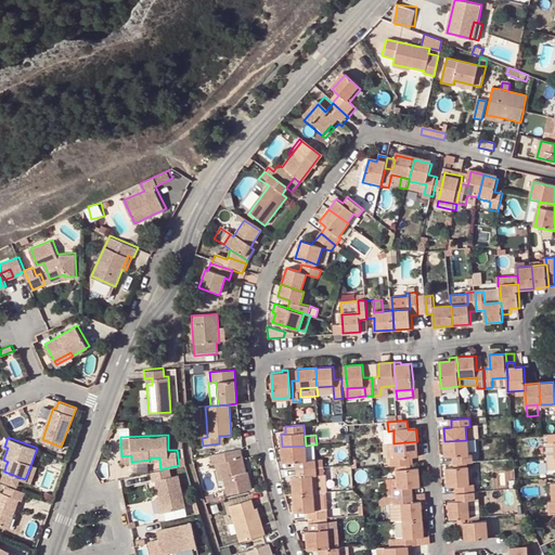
[(472,455),(468,455),(467,440),(466,440),(444,441),(446,457),(453,457),(453,463),(461,463),(473,462),(472,455)]
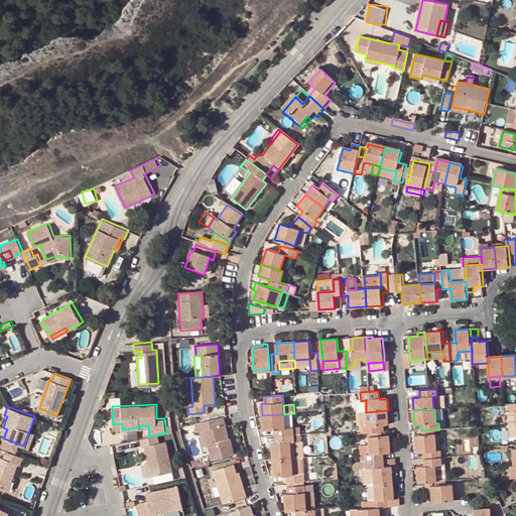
[(366,426),(364,427),(364,433),(375,433),(382,432),(381,426),(389,425),(388,410),(366,412),(365,412),(366,426)]
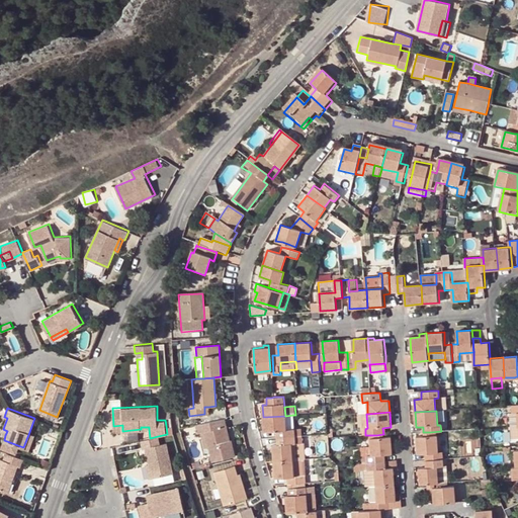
[(292,415),(285,416),(285,425),(293,424),(292,415)]
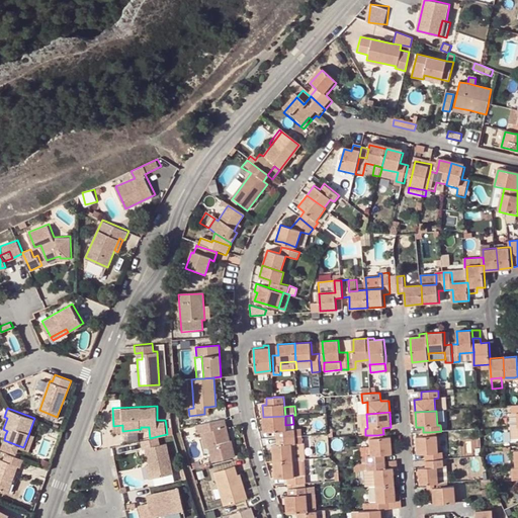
[(294,429),(285,429),(285,425),(285,416),(263,417),(264,431),(277,430),(277,437),(295,436),(294,429)]
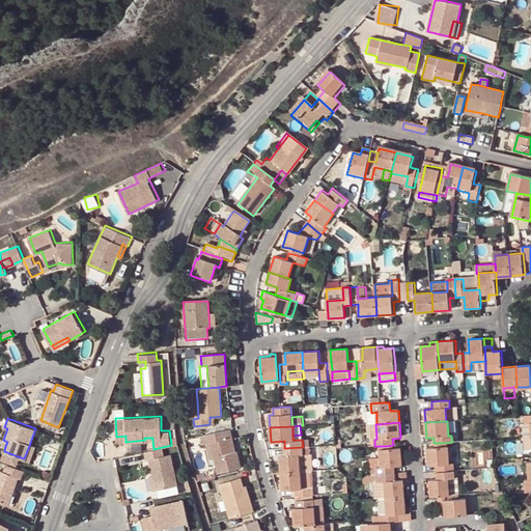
[(210,443),(213,459),(216,473),(239,469),(235,452),(231,453),(228,439),(231,439),(229,429),(199,436),(202,445),(204,444),(210,443)]
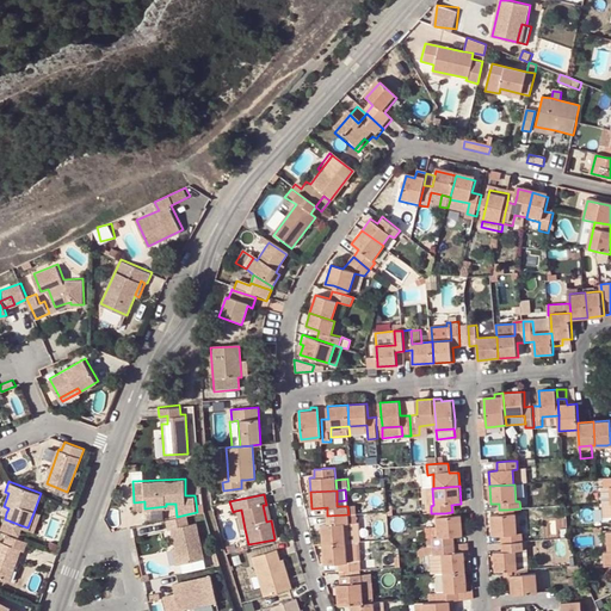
[(28,528),(34,530),(41,511),(35,510),(28,528)]
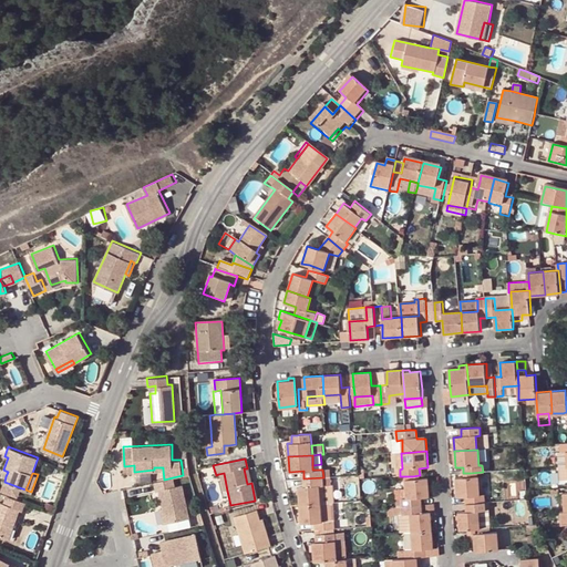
[(163,506),(166,522),(189,516),(182,483),(175,485),(173,477),(164,480),(154,481),(156,490),(160,490),(163,506)]
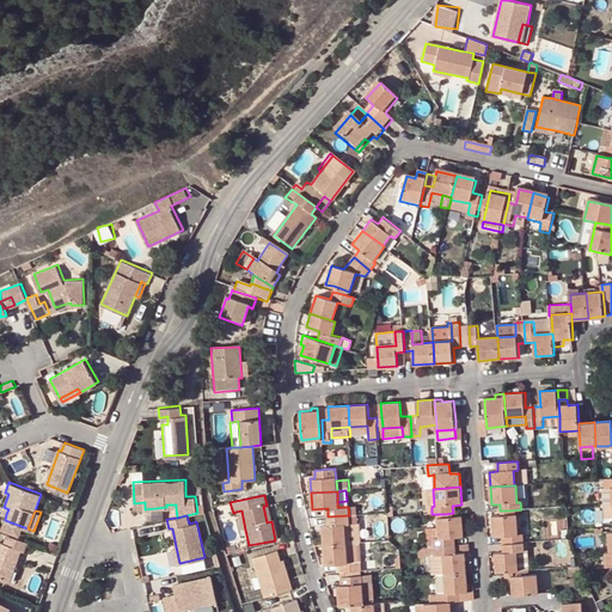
[(349,515),(328,516),(328,525),(323,525),(324,545),(347,544),(344,524),(349,524),(349,515)]
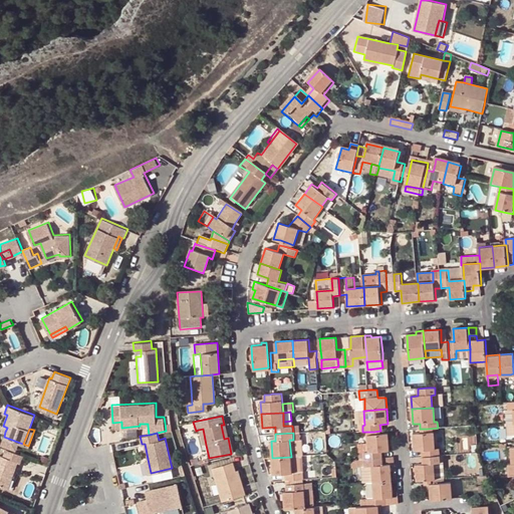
[(301,456),(300,433),(293,433),(293,440),(289,440),(291,457),(301,456)]
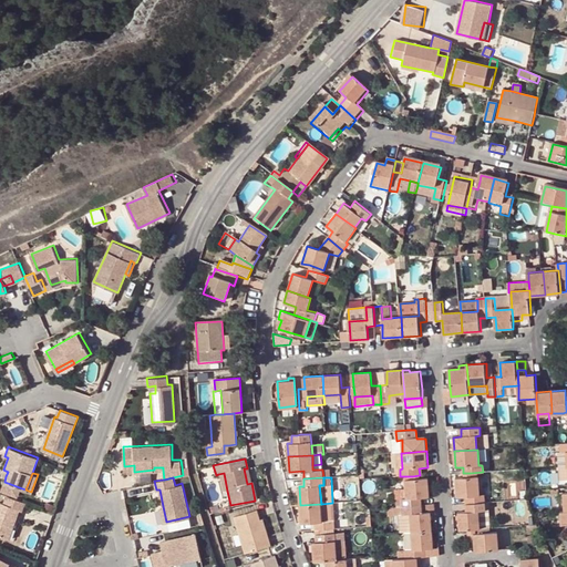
[(472,478),(463,480),(456,480),(456,498),(465,498),(465,504),(484,503),(484,496),(480,496),(477,478),(472,478)]
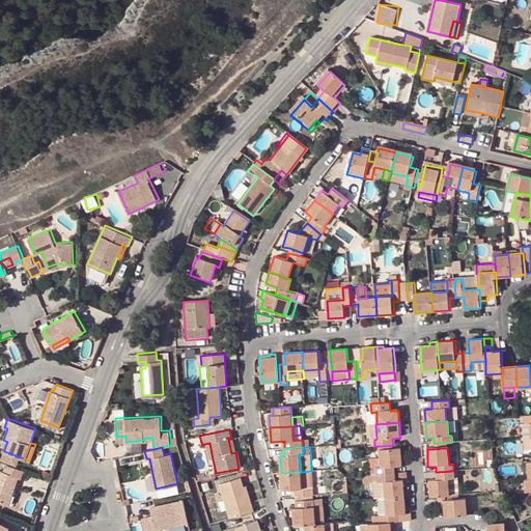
[(401,450),(393,450),(386,451),(380,451),(381,467),(375,468),(376,475),(396,473),(395,468),(402,468),(401,450)]
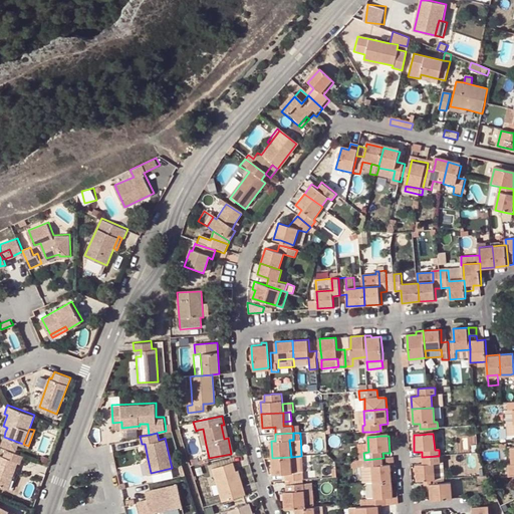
[(4,437),(1,445),(17,451),(20,443),(4,437)]
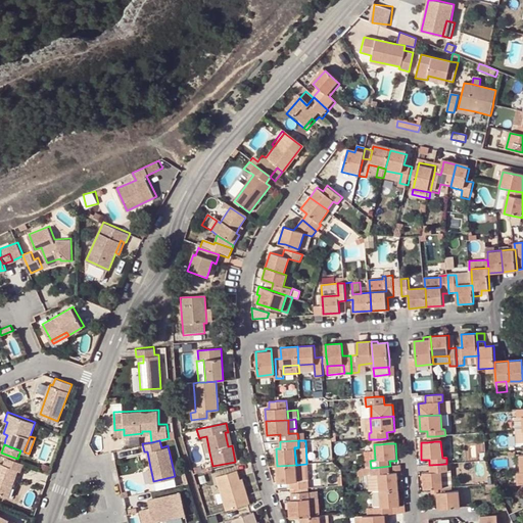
[(0,493),(8,497),(18,471),(20,472),(21,471),(24,464),(7,457),(4,465),(0,463),(0,493)]
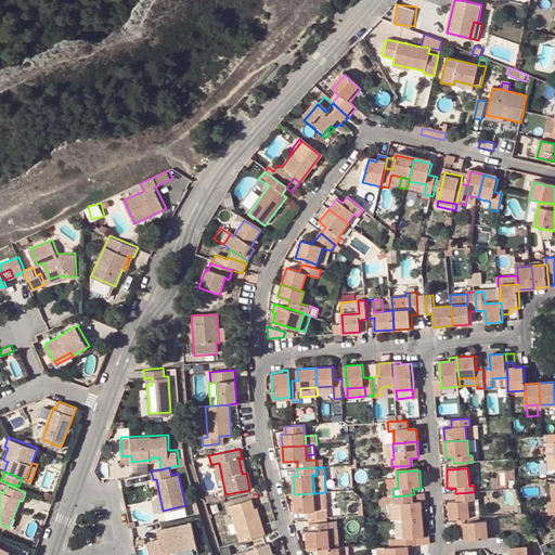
[(35,505),(38,497),(25,492),(23,500),(35,505)]
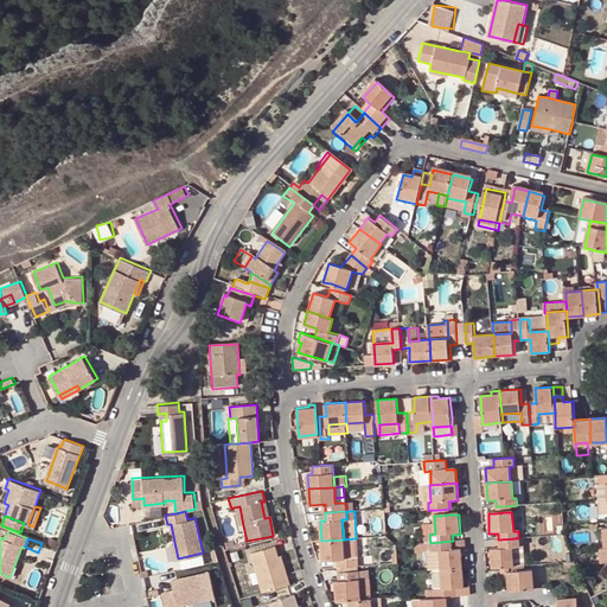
[(344,540),(344,557),(357,557),(356,538),(344,540)]
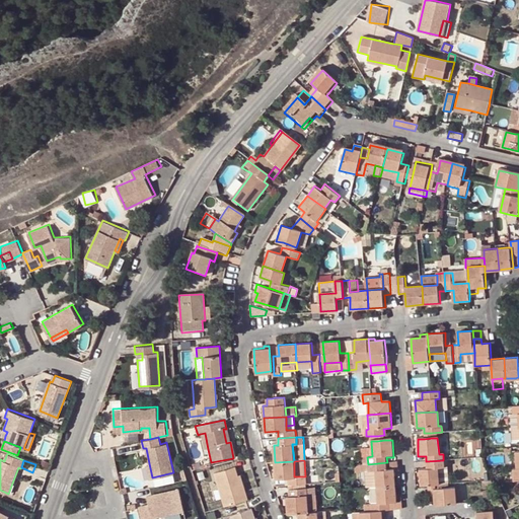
[(443,460),(426,461),(427,470),(419,470),(420,485),(429,485),(436,484),(439,484),(438,469),(444,469),(443,460)]
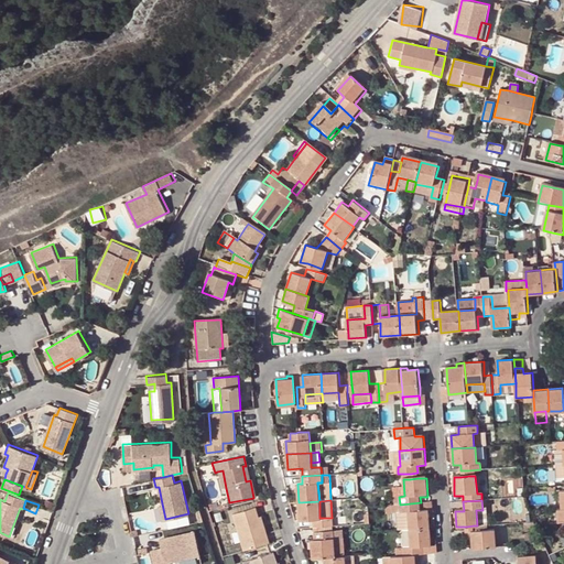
[(313,528),(321,527),(333,527),(332,518),(320,518),(320,501),(299,502),(299,520),(313,519),(313,528)]
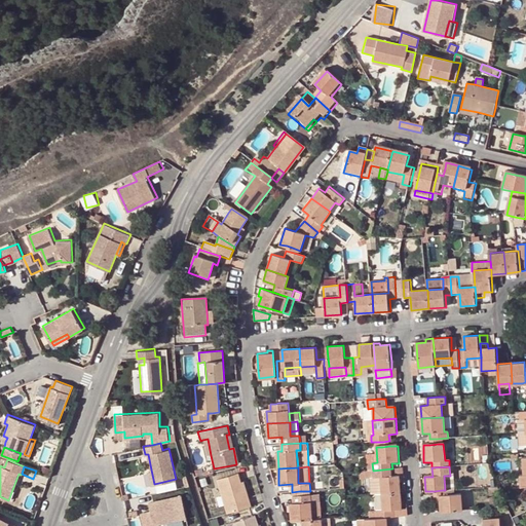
[(373,471),(374,479),(379,478),(381,493),(401,492),(400,477),(392,477),(392,468),(373,471)]
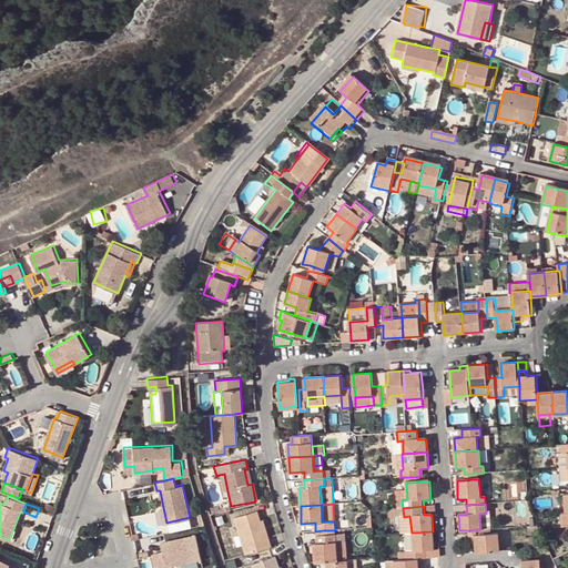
[(245,555),(272,546),(267,528),(263,529),(261,519),(257,510),(234,517),(245,555)]
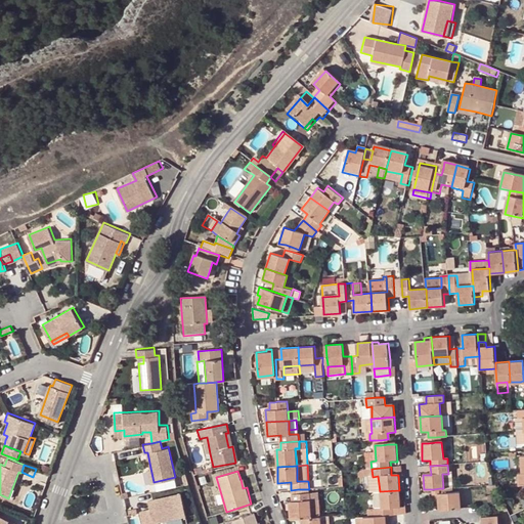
[(381,509),(375,509),(376,517),(390,516),(393,516),(393,508),(400,508),(399,490),(380,491),(381,509)]
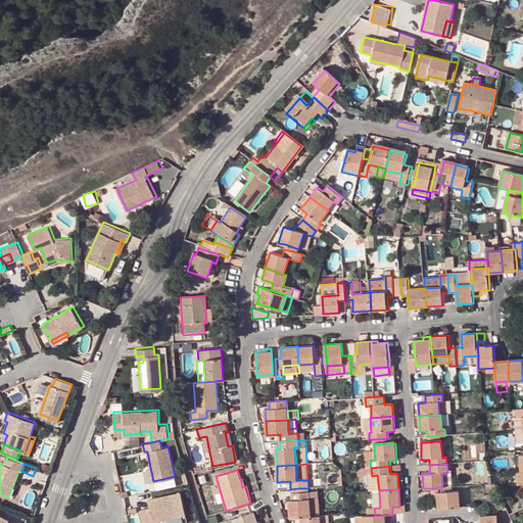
[(185,513),(180,491),(147,498),(149,507),(140,509),(142,522),(152,522),(152,520),(185,513)]
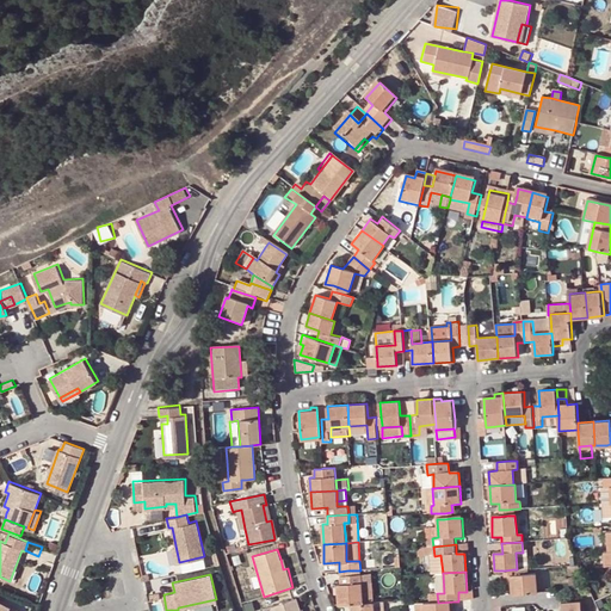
[(347,575),(339,576),(339,585),(337,585),(338,605),(352,604),(374,603),(372,582),(362,584),(360,575),(347,575)]
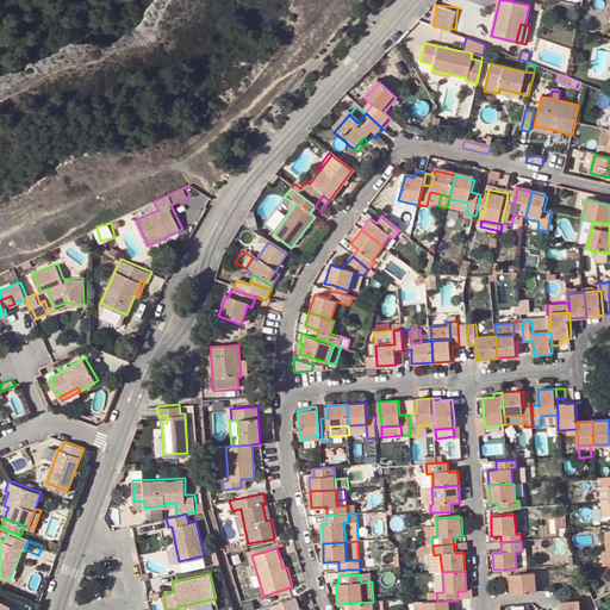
[(514,576),(504,577),(505,585),(511,584),(511,595),(536,592),(535,574),(514,576)]
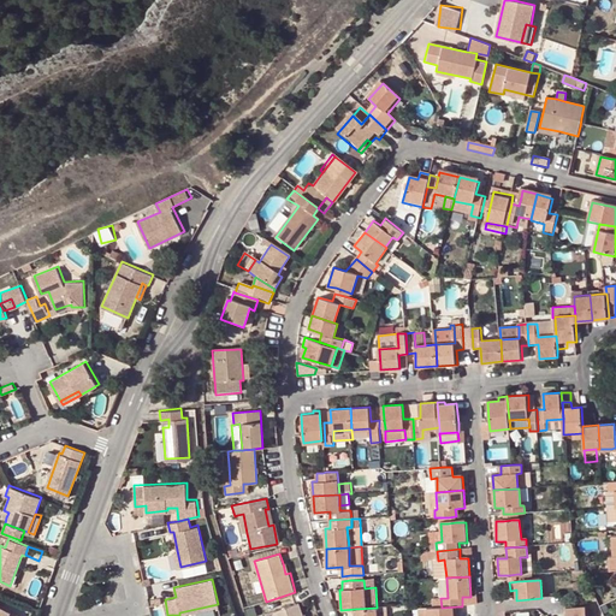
[(462,597),(462,606),(473,605),(478,605),(477,596),(471,597),(462,597)]
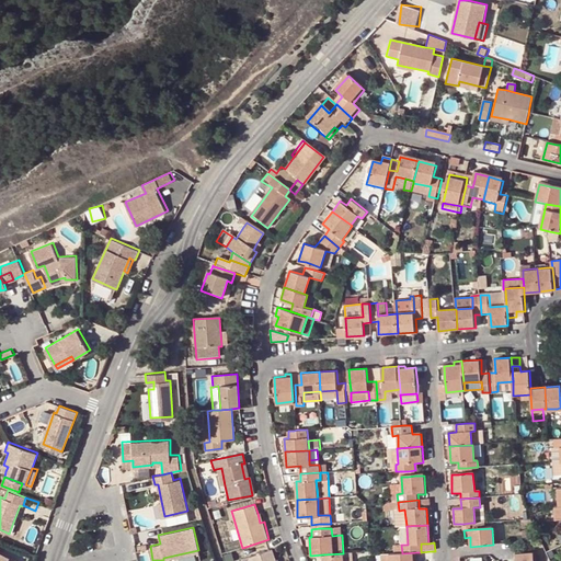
[(0,560),(18,560),(20,559),(0,549),(0,560)]
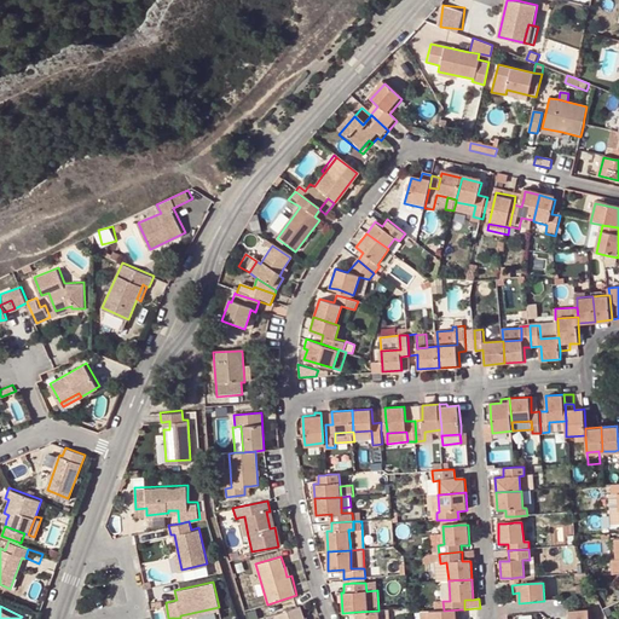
[(304,618),(300,606),(275,615),(276,618),(304,618)]
